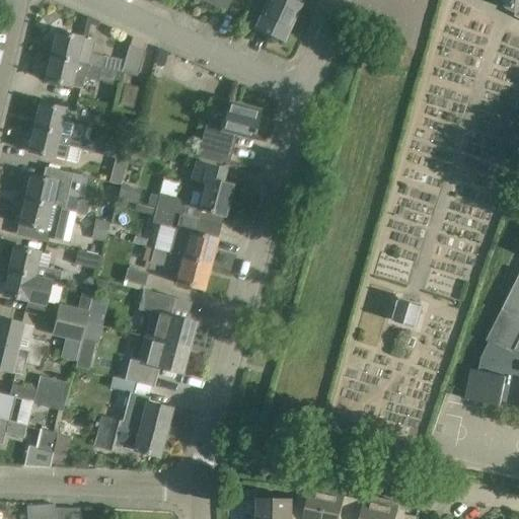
[(204,0),(225,9),(228,0),(204,0)]
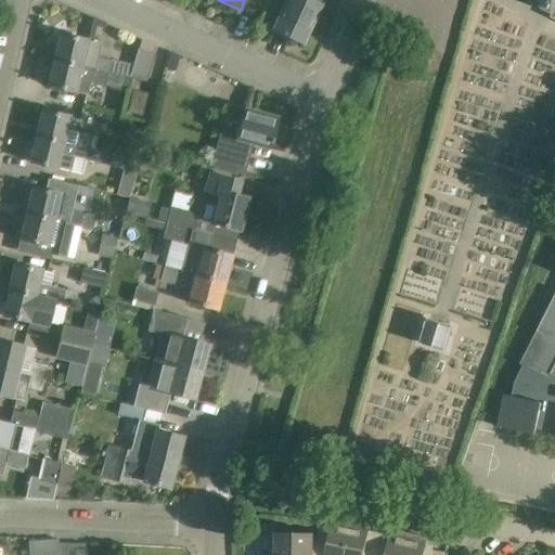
[(274,0),(267,0),(256,25),(271,31),(271,30),(301,43),(319,3),(311,0),(284,0),(283,3),(274,0)]
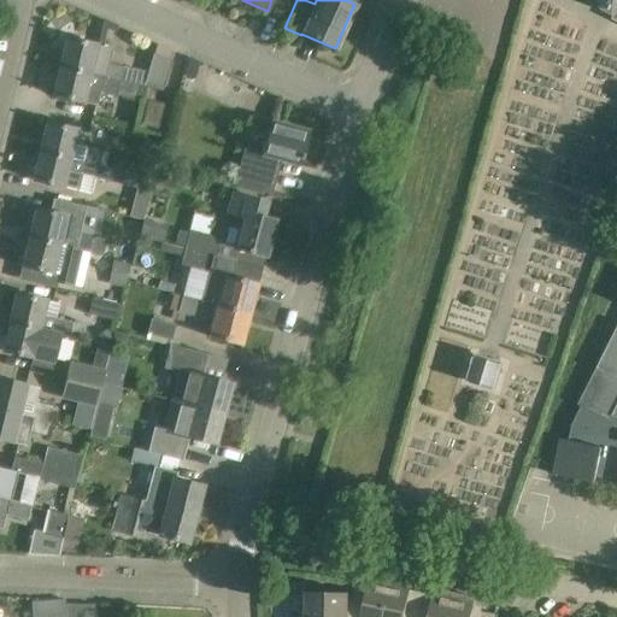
[(366,0),(358,0),(356,6),(374,13),(377,5),(366,0)]
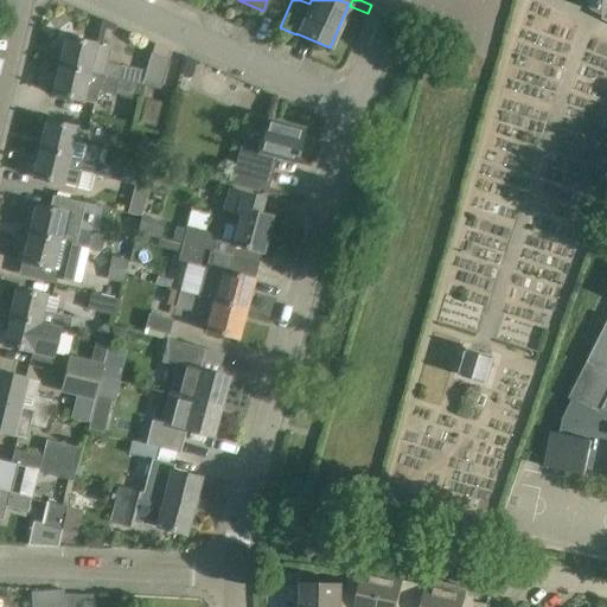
[(606,0),(587,0),(588,0),(593,11),(604,17),(602,19),(606,21),(606,0)]
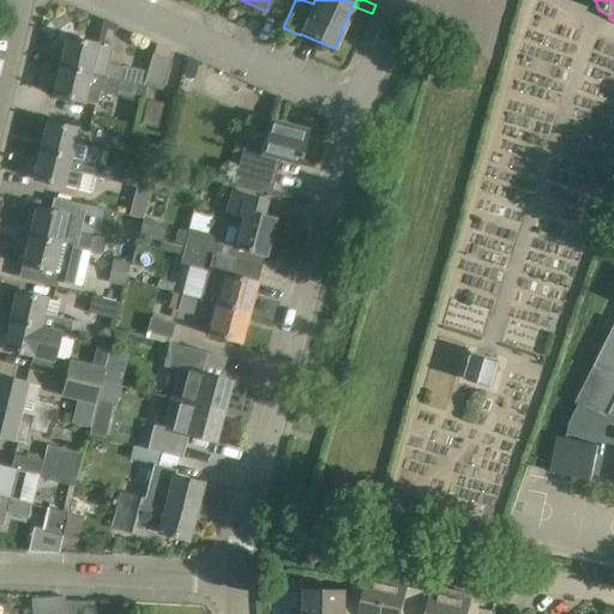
[(66,38),(59,66),(145,88),(146,83),(145,83),(148,74),(107,64),(110,49),(96,46),(66,38)]
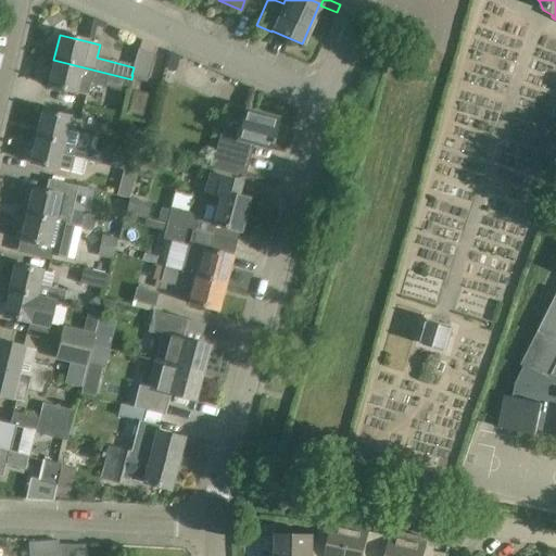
[(133,75),(148,79),(155,54),(139,50),(134,67),(131,75),(133,75)]
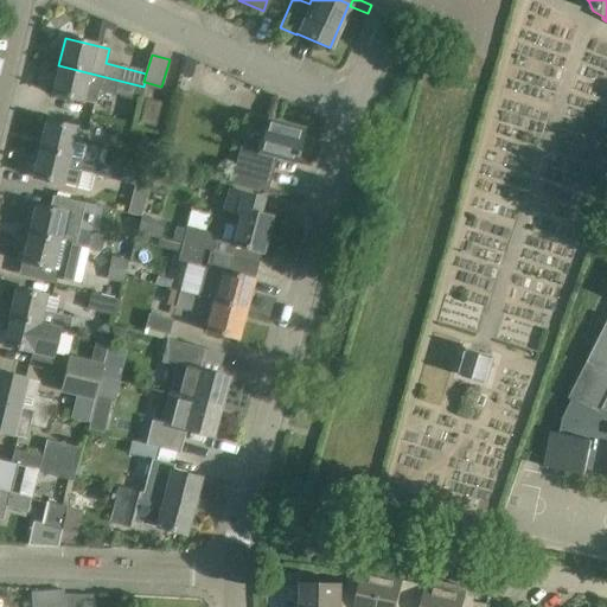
[(58,65),(51,95),(95,106),(98,90),(140,101),(144,87),(58,65)]
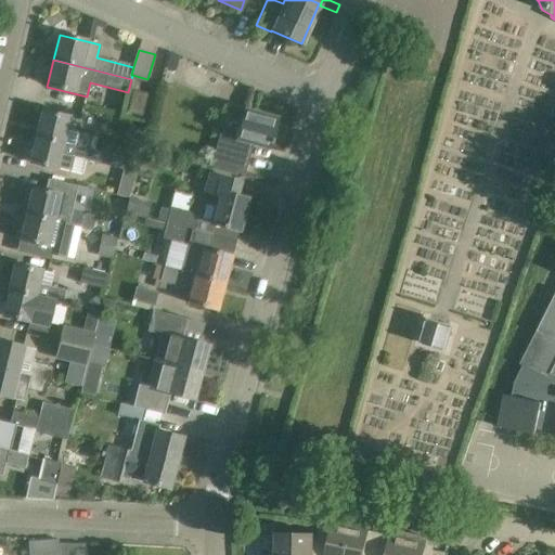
[(141,116),(146,94),(132,91),(127,112),(141,116)]
